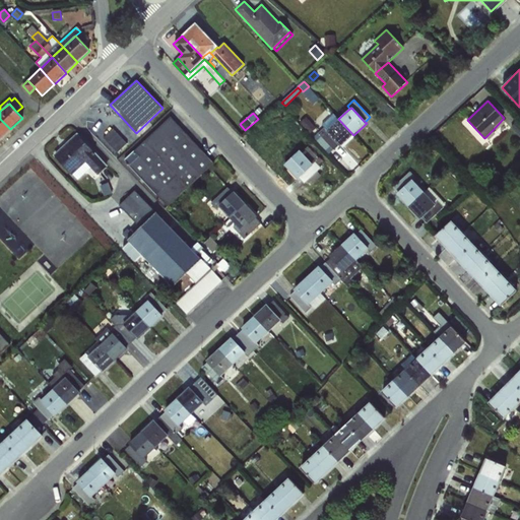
[(326,131),(338,119),(334,114),(318,129),(320,131),(318,133),(334,150),(339,145),(326,131)]
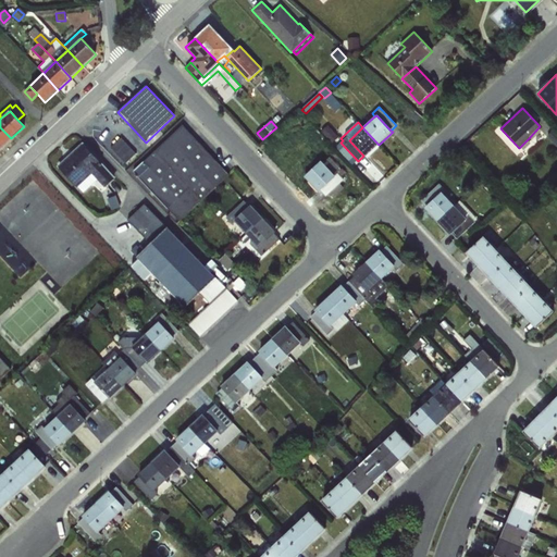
[(183,124),(133,172),(180,222),(230,175),(183,124)]
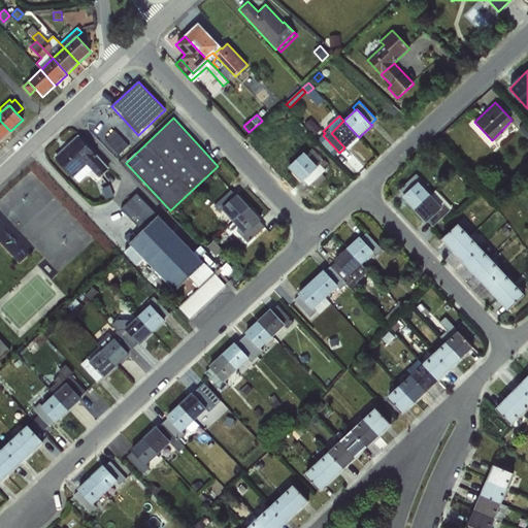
[(311,119),(304,125),(315,136),(322,130),(311,119)]
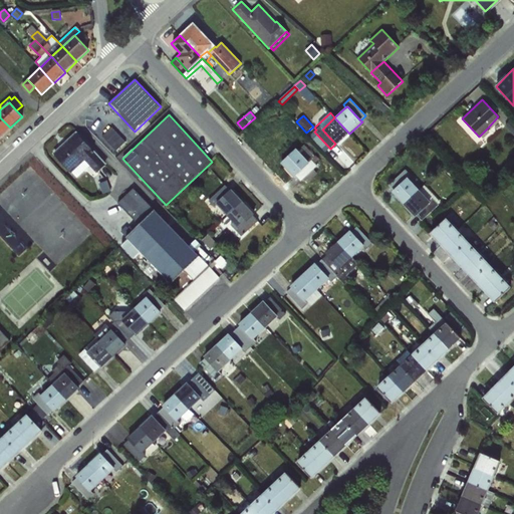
[(0,117),(0,137),(10,127),(0,117)]
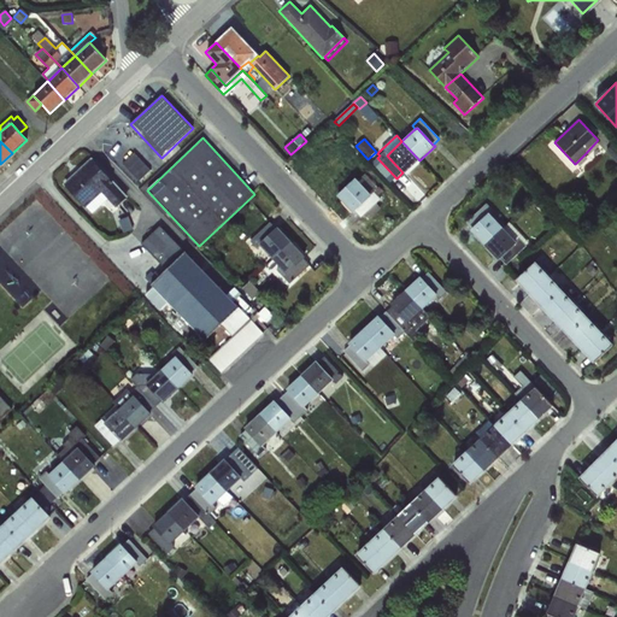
[(419,160),(401,141),(387,156),(403,172),(405,175),(419,160)]
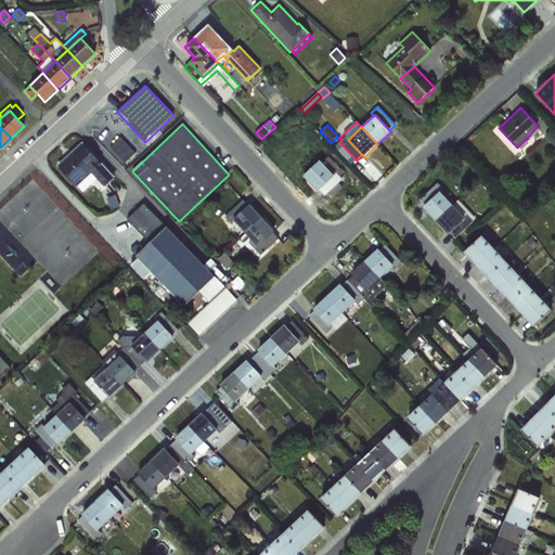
[(120,138),(111,147),(126,163),(136,153),(120,138)]
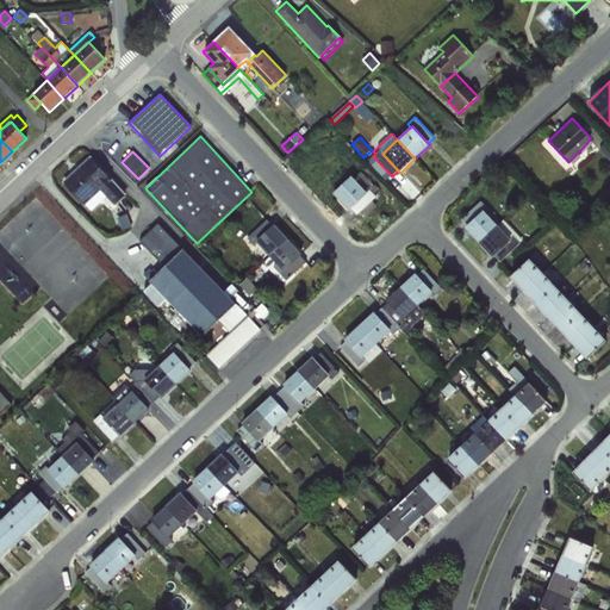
[(340,163),(342,165),(344,162),(337,154),(318,173),(323,179),(340,163)]
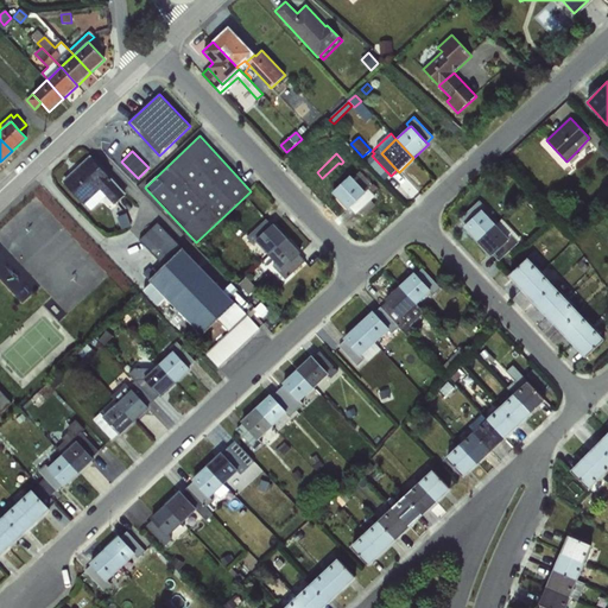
[(84,206),(101,190),(106,196),(114,206),(126,194),(90,156),(62,182),(84,206)]
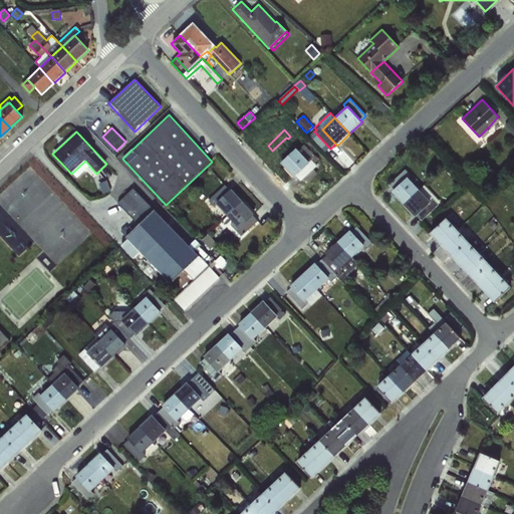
[(286,138),(272,151),(271,153),(283,165),(298,150),(288,139),(286,138)]
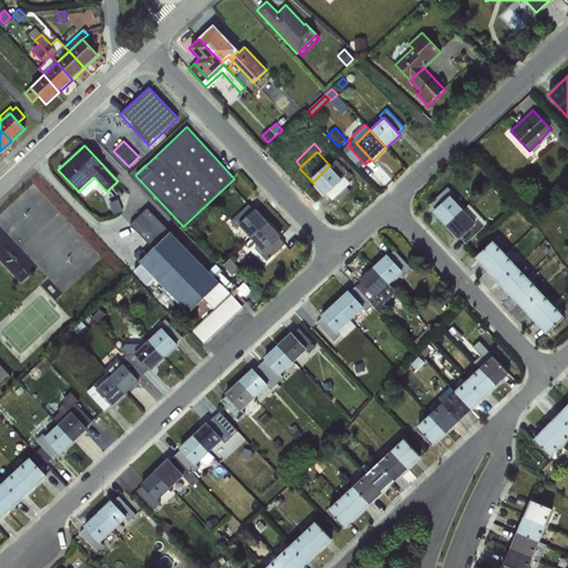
[(343,180),(327,194),(333,201),(335,199),(338,202),(351,191),(347,188),(352,183),(344,176),(348,173),(336,160),(330,166),(343,180)]
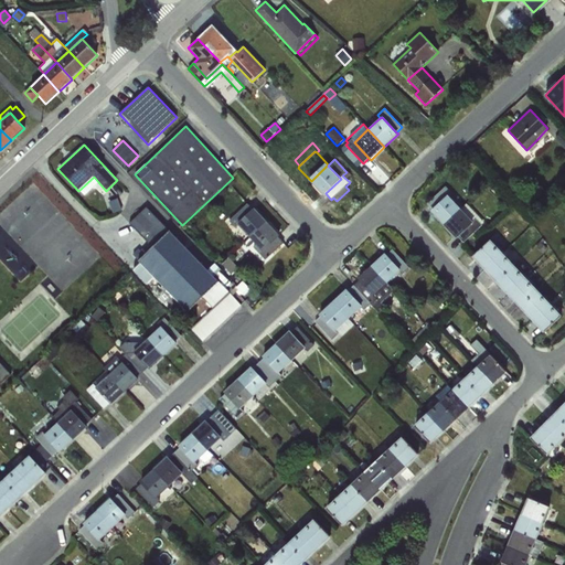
[(328,164),(311,181),(323,195),(326,193),(341,179),(328,166),(328,164)]
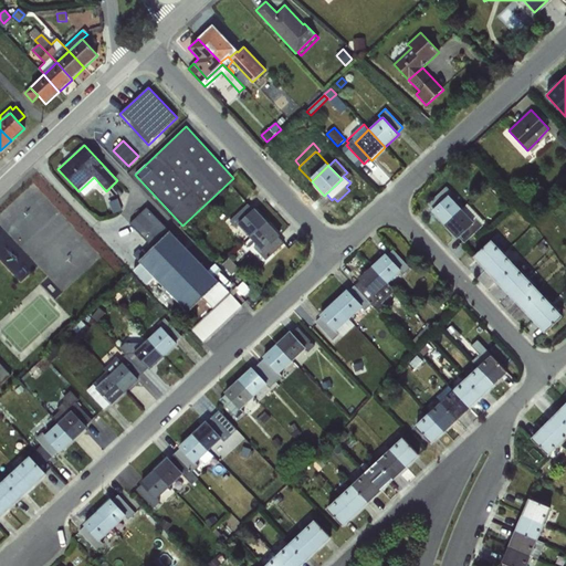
[(94,177),(79,191),(85,196),(98,182),(94,177)]
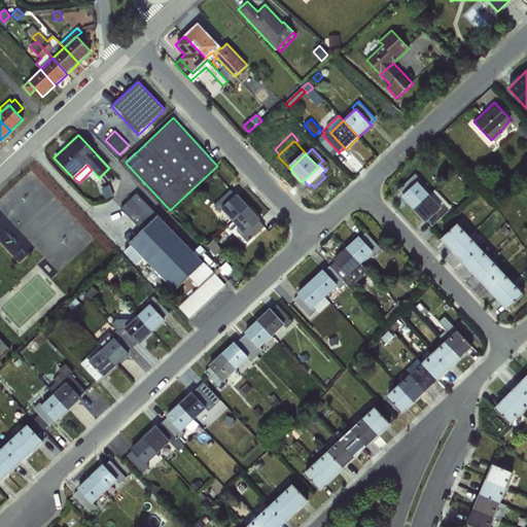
[(414,210),(430,195),(418,181),(401,197),(414,210)]
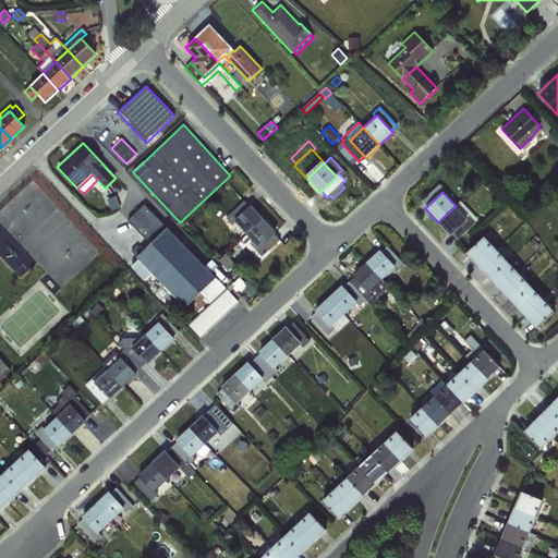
[(343,196),(336,204),(347,215),(351,209),(347,205),(349,203),(343,196)]
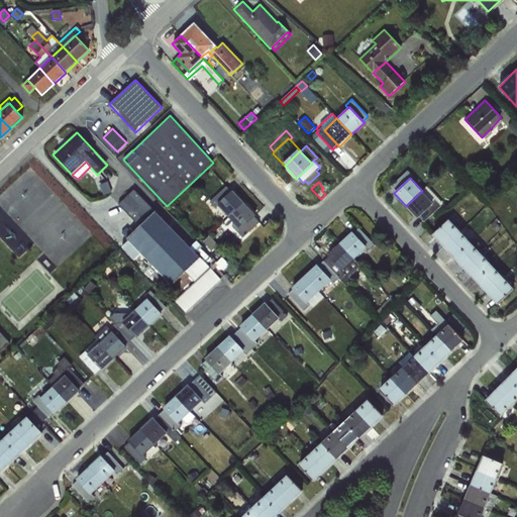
[(217,205),(231,192),(226,187),(209,202),(215,208),(218,206),(217,205)]
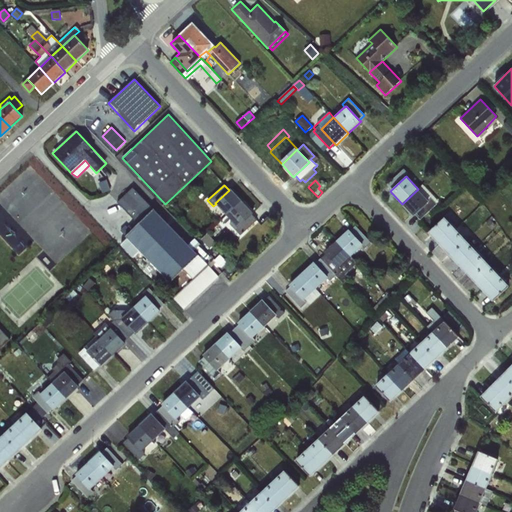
[(429,201),(415,215),(420,220),(439,202),(423,185),(418,189),(429,201)]
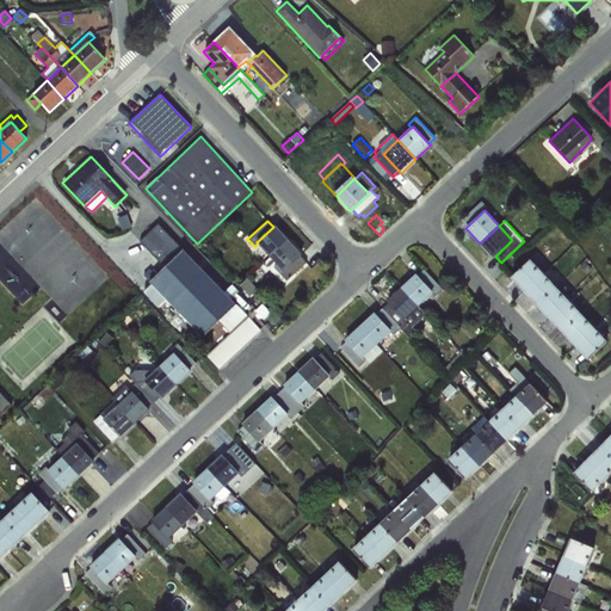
[(165,267),(184,251),(159,223),(139,241),(165,267)]
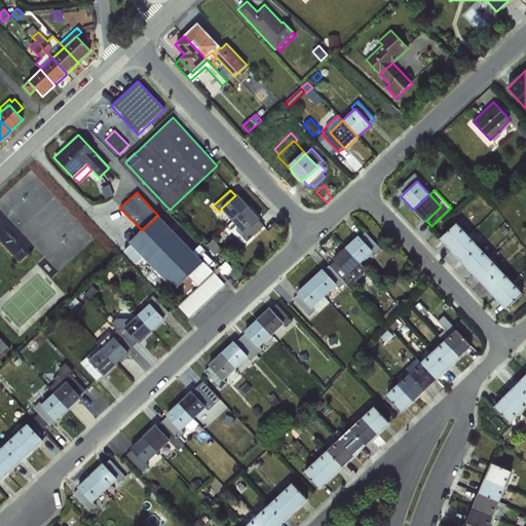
[(237,193),(235,195),(221,209),(222,210),(233,222),(250,207),(237,193)]
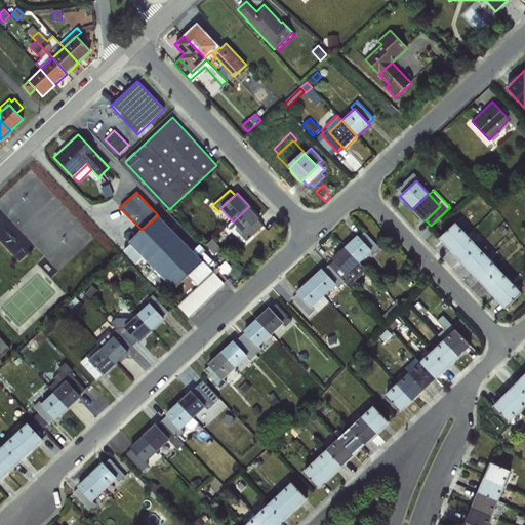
[(429,194),(412,209),(425,221),(426,220),(440,206),(429,194)]
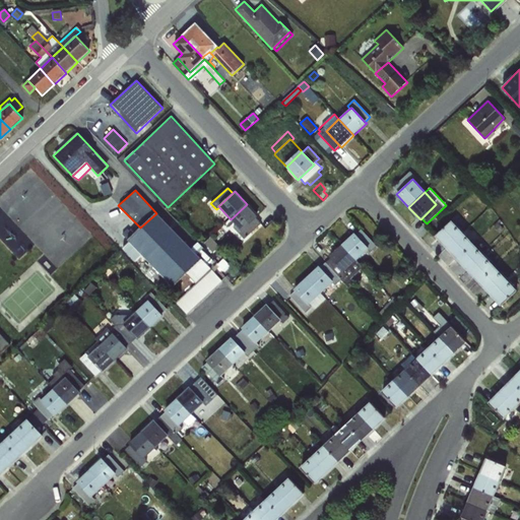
[(247,204),(231,219),(236,225),(242,232),(257,218),(258,216),(247,204)]
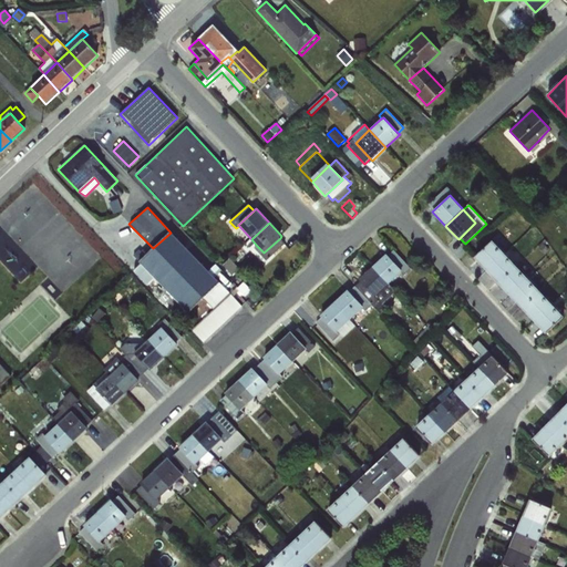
[(534,232),(529,235),(534,241),(538,237),(534,232)]
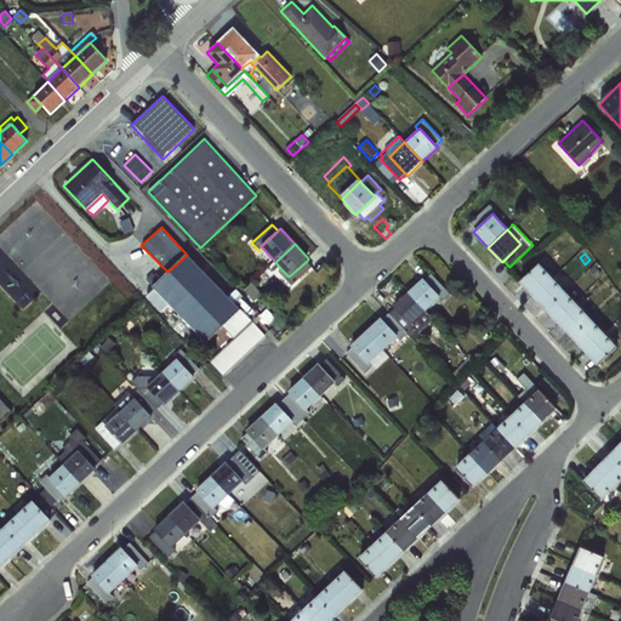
[(187,255),(167,272),(153,288),(154,289),(170,306),(208,343),(240,309),(235,305),(231,298),(187,255)]
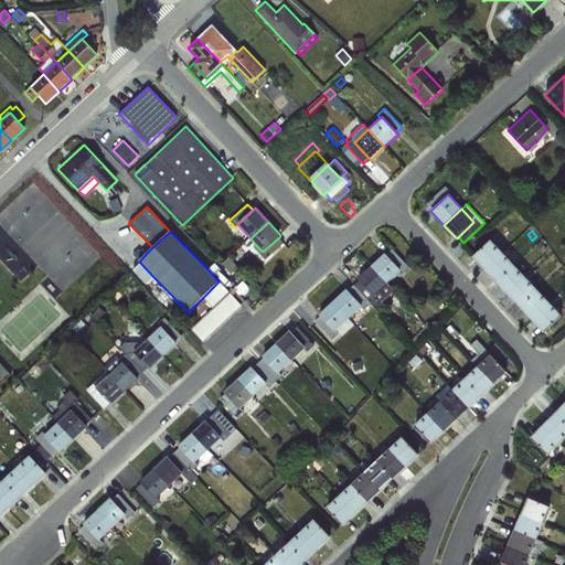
[(263,252),(256,245),(253,247),(265,259),(284,243),(279,237),(263,252)]
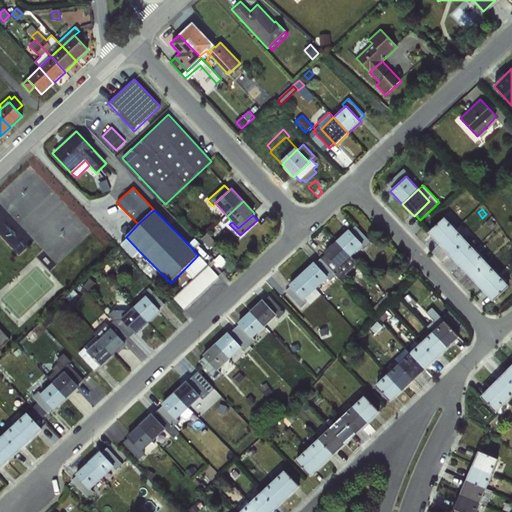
[(440,245),(456,230),(445,217),(429,232),(440,245)]
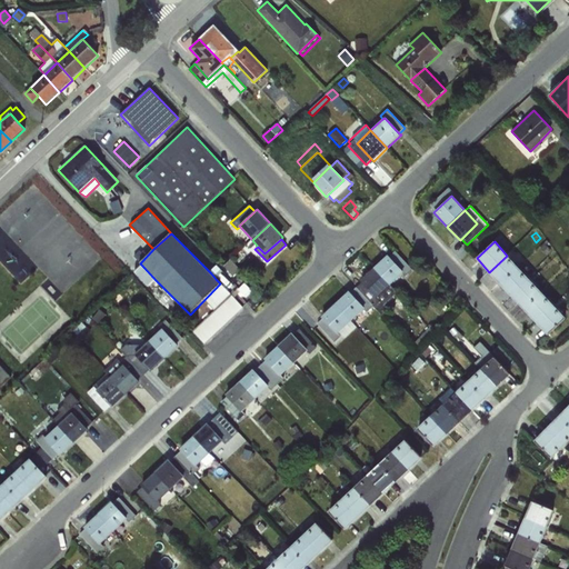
[(395,251),(389,257),(403,272),(402,273),(406,276),(412,270),(395,251)]
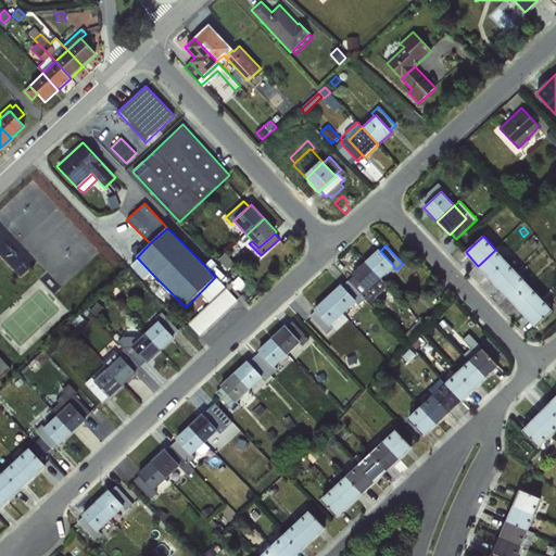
[(379,249),(366,261),(382,277),(393,267),(394,266),(380,251),(379,249)]
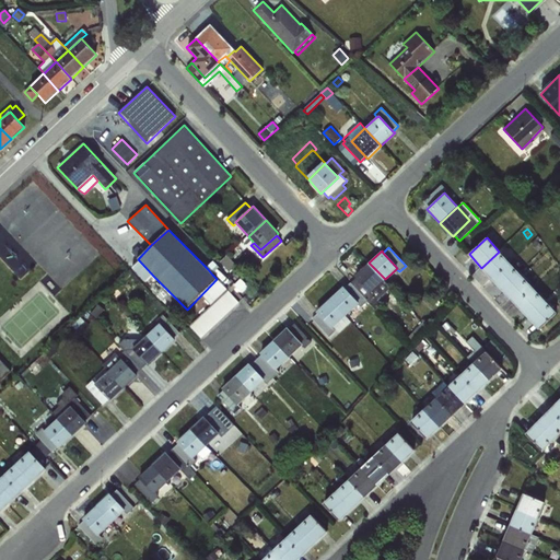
[(499,252),(481,268),(492,279),(510,263),(499,252)]
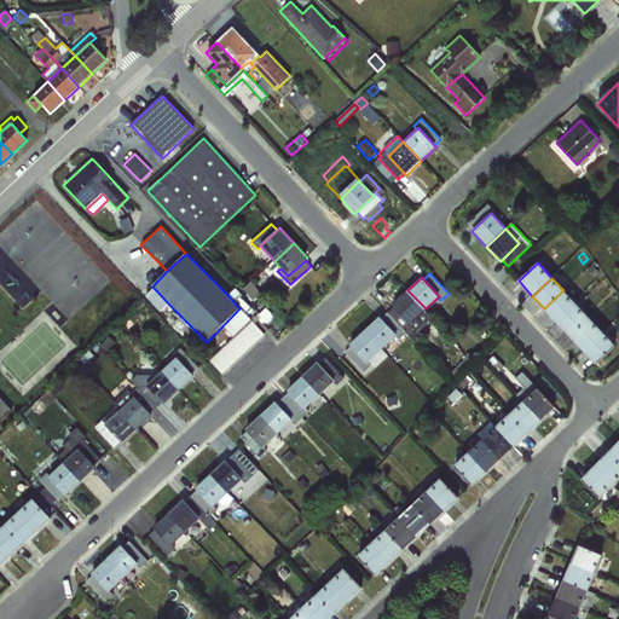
[(252,282),(244,289),(254,300),(262,293),(252,282)]
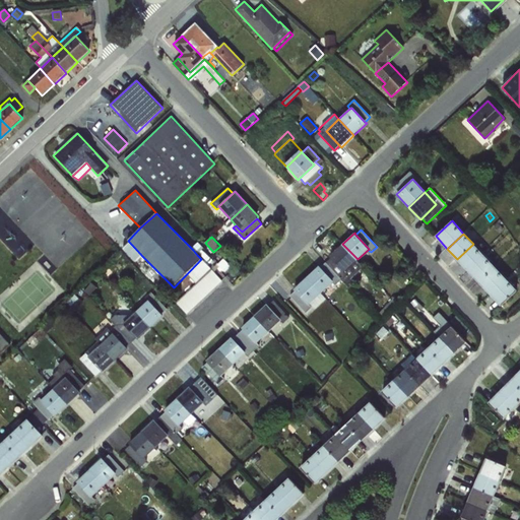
[(142,256),(129,242),(123,249),(136,262),(142,256)]
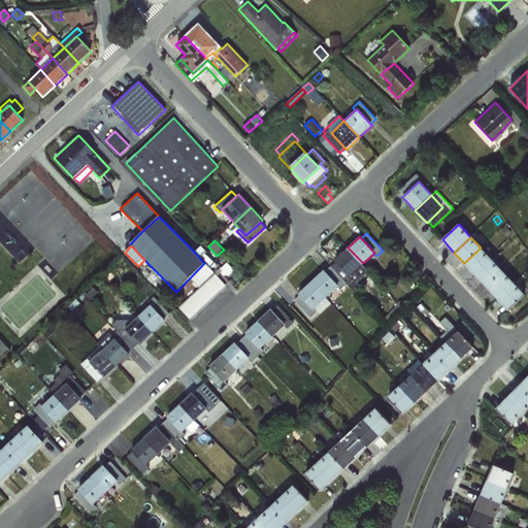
[(202,248),(196,254),(200,259),(206,252),(202,248)]
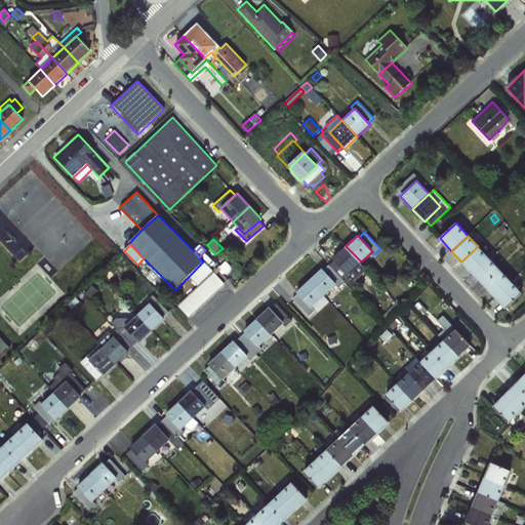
[(361,261),(346,246),(332,258),(333,260),(348,275),(348,274),(361,261)]
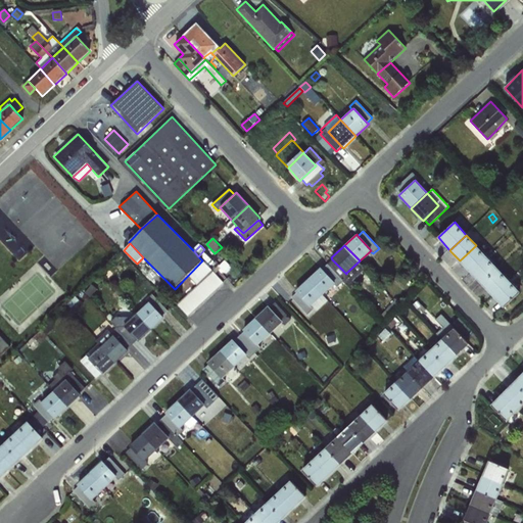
[(476,245),(460,260),(471,273),(487,257),(476,245)]
